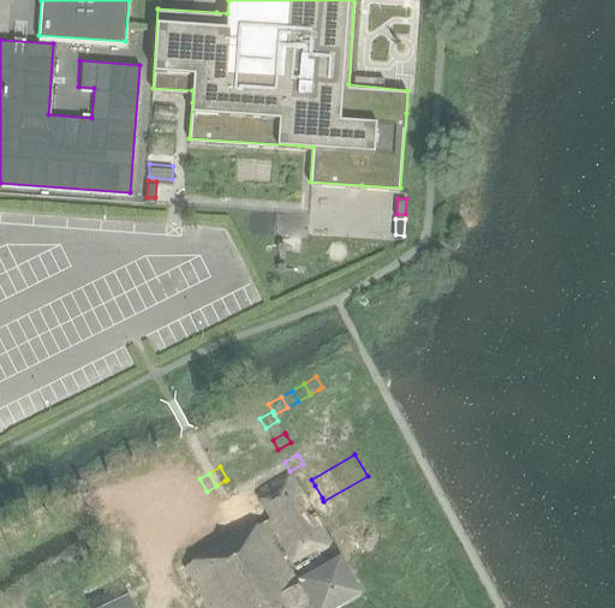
[(310,476),(297,483),(303,493),(315,486),(311,480),(310,476)]
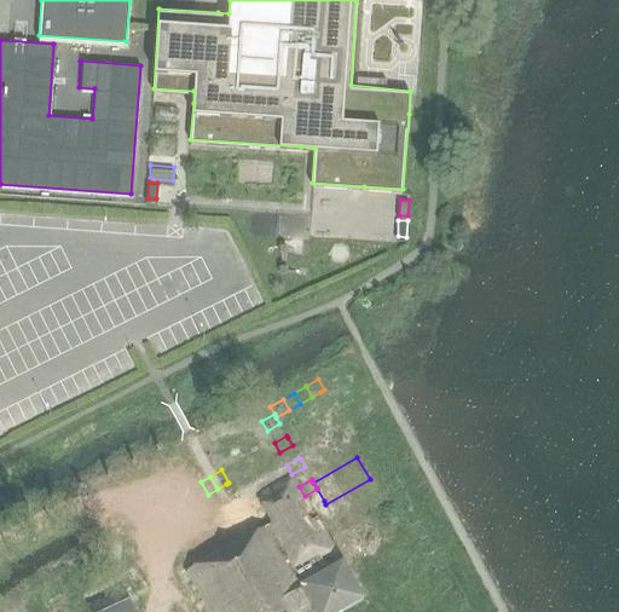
[(370,479),(325,504),(329,511),(339,526),(382,501),(370,479)]
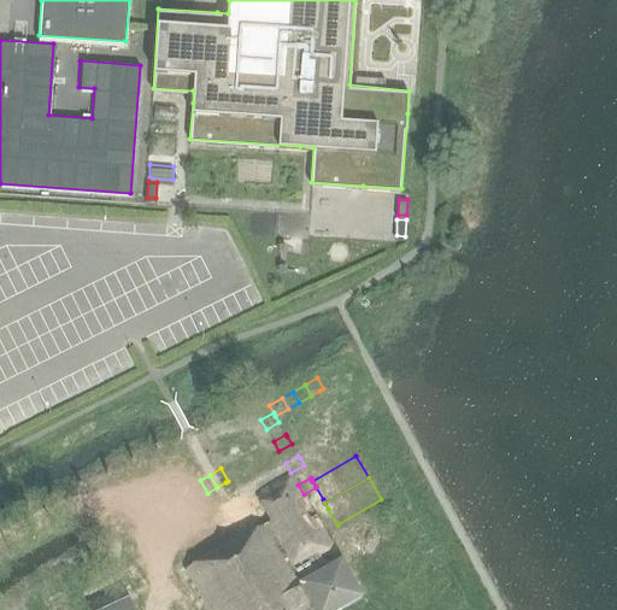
[(200,480),(191,486),(198,498),(207,493),(200,480)]
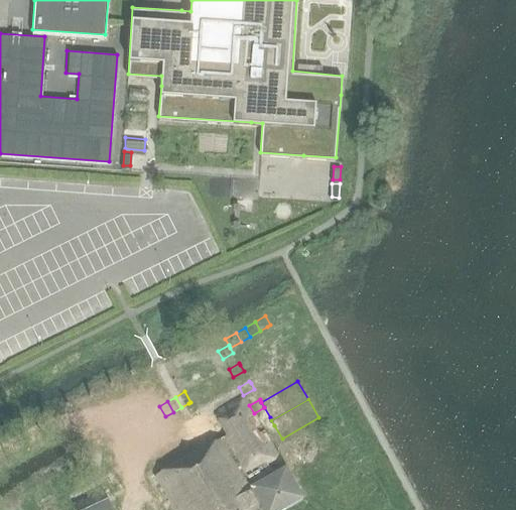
[(159,406),(151,411),(156,421),(165,416),(159,406)]
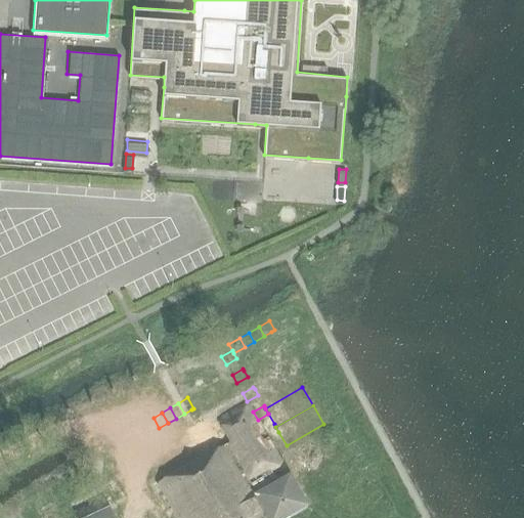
[(154,418),(144,422),(150,433),(159,428),(154,418)]
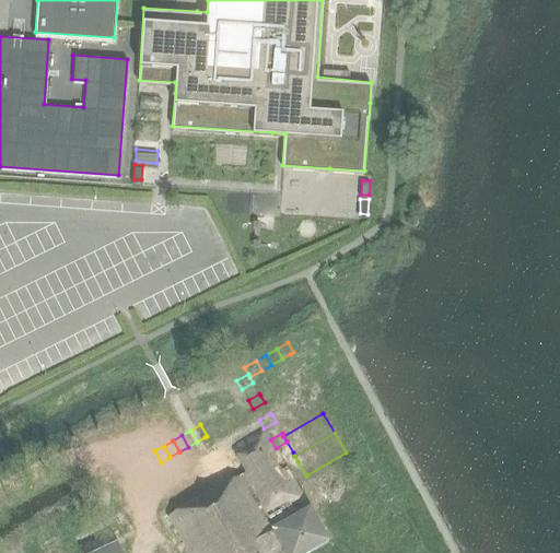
[(154,450),(146,456),(152,467),(161,462),(154,450)]
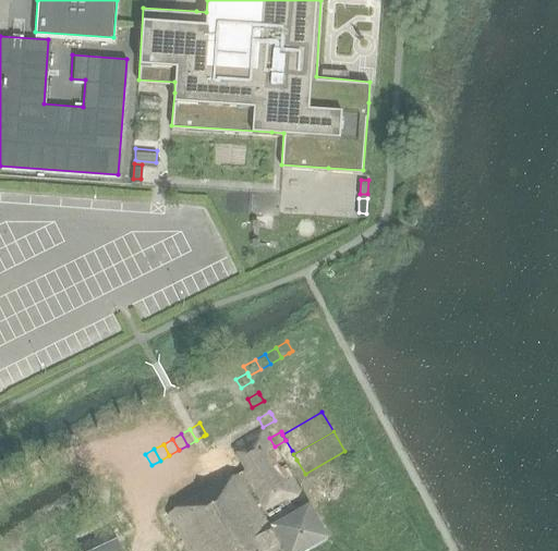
[(292,451),(280,457),(286,466),(296,460),(293,454),(292,451)]
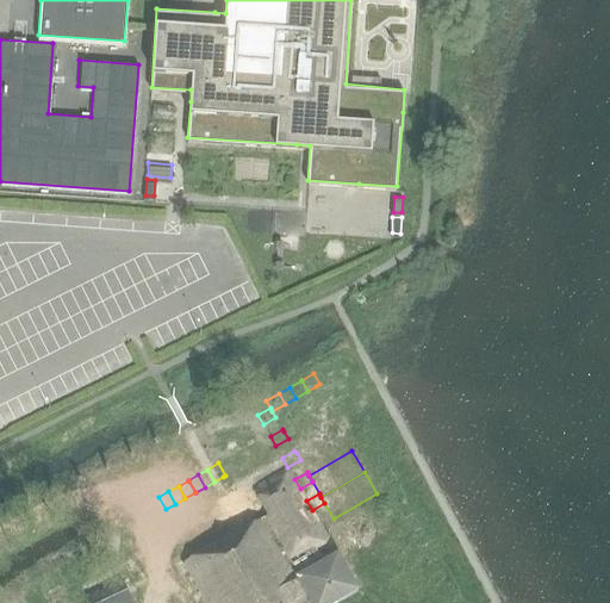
[(159,497),(149,503),(156,515),(166,509),(159,497)]
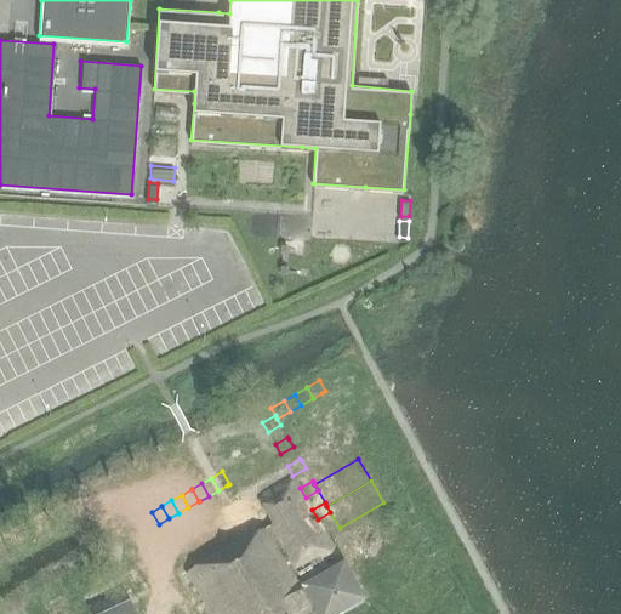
[(152,512),(141,518),(148,530),(151,529),(159,524),(152,512)]
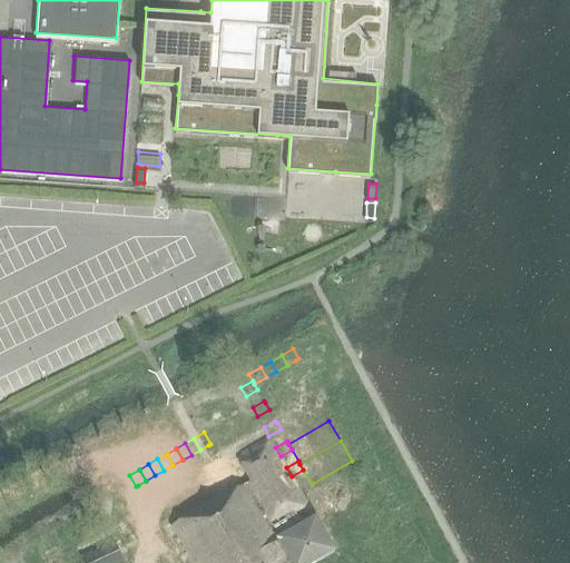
[(185,486),(150,506),(163,529),(198,507),(185,486)]
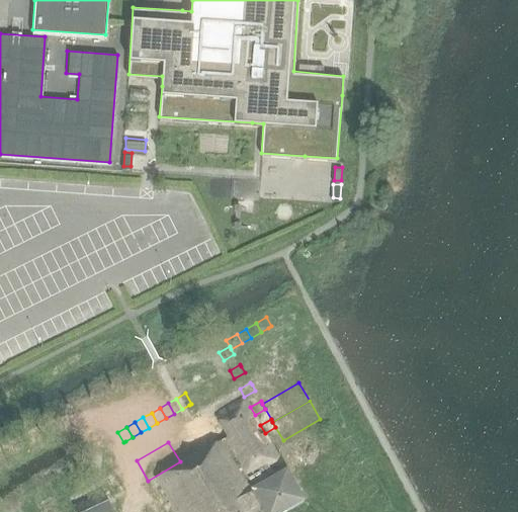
[(211,444),(180,461),(191,482),(223,463),(211,444)]
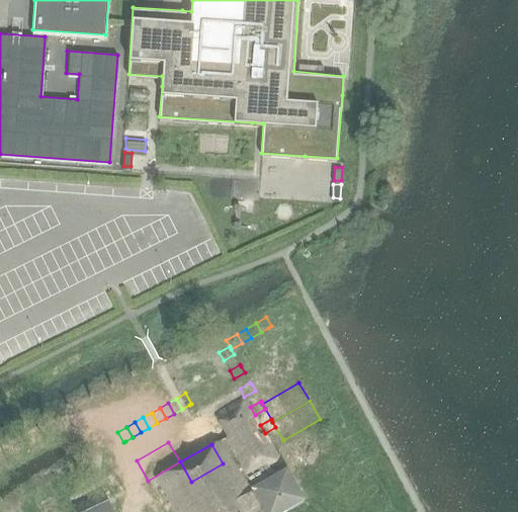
[(180,461),(148,481),(159,500),(191,482),(180,461)]
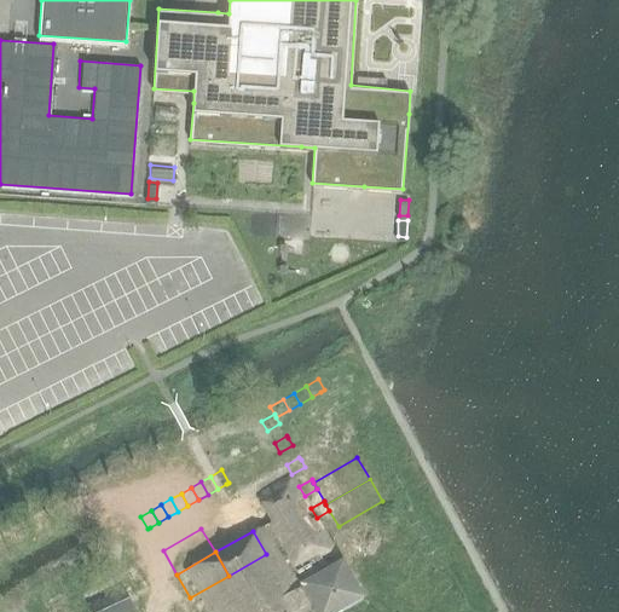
[(266,554),(229,576),(242,600),(279,578),(266,554)]
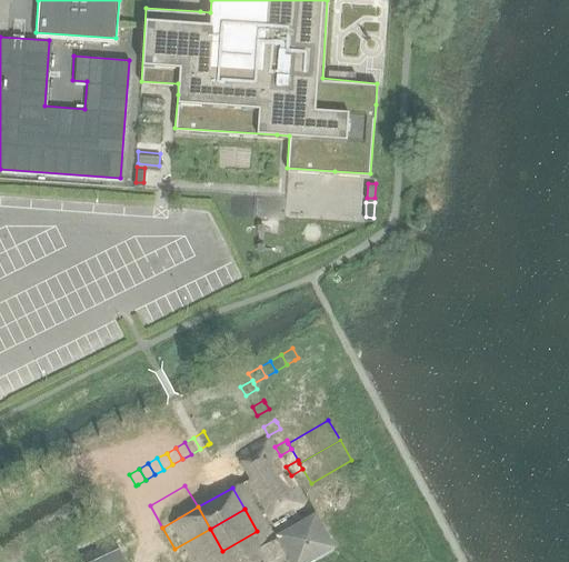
[(210,529),(175,549),(181,561),(201,561),(222,551),(210,529)]
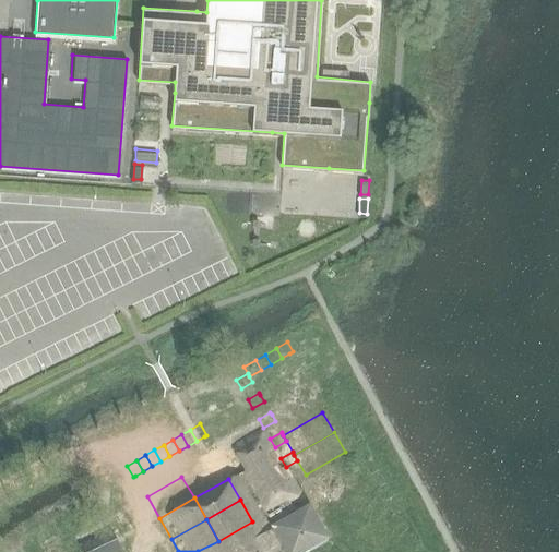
[(252,522),(218,541),(225,551),(248,551),(264,543),(252,522)]
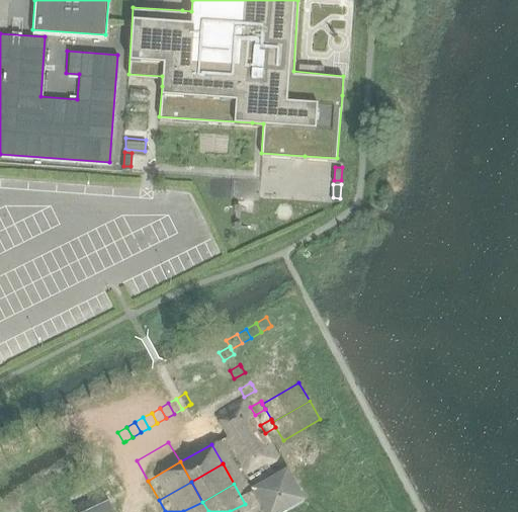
[(78,511),(100,511),(112,507),(103,489),(74,503),(78,511)]
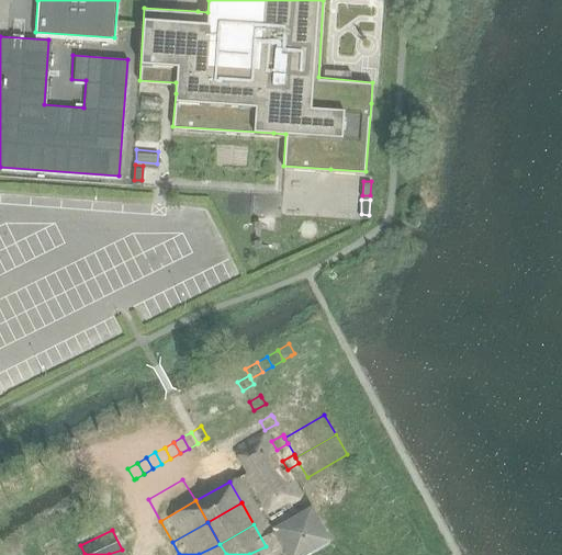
[(226,554),(220,544),(199,554),(226,554)]
